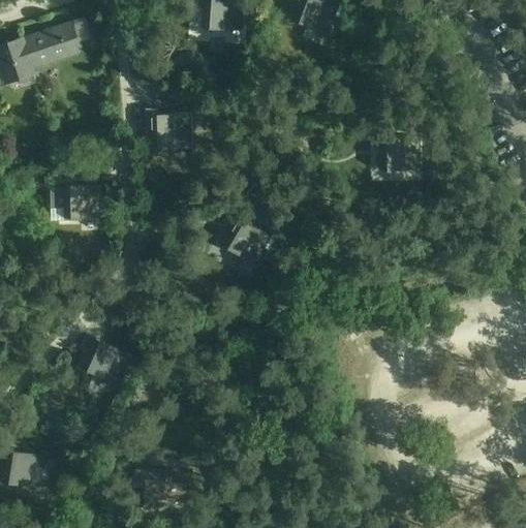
[(199,29),(239,31),(240,0),(196,0),(196,8),(200,8),(199,29)]
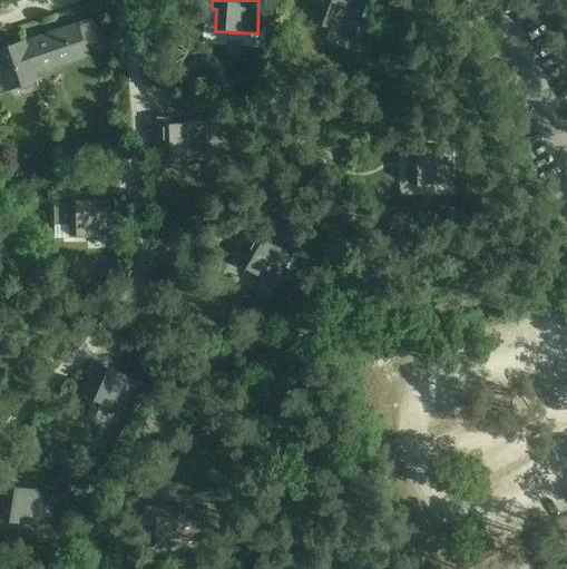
[(312,22),(352,37),(363,3),(354,0),(319,0),(320,0),(312,22)]
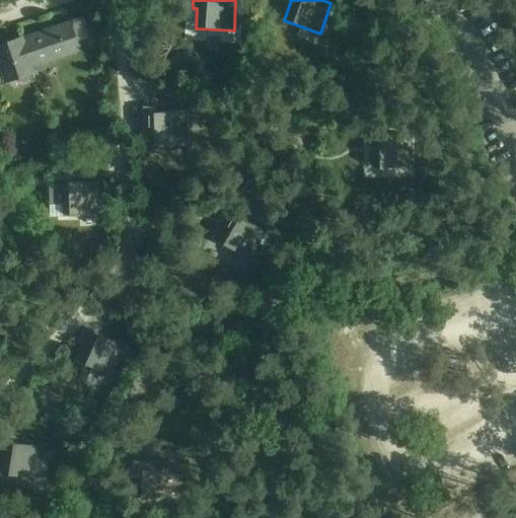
[(81,17),(21,35),(31,68),(80,52),(76,41),(87,38),(81,17)]
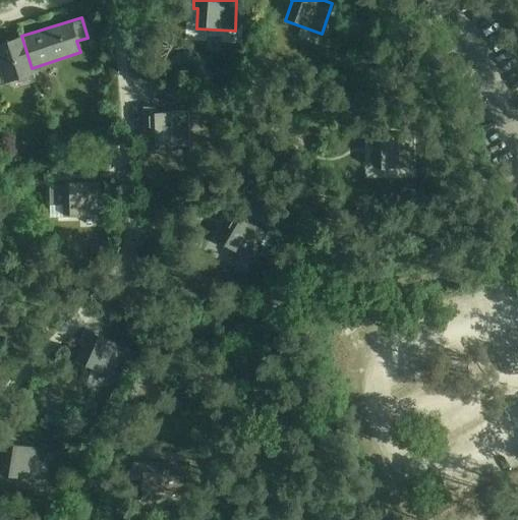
[(34,72),(32,68),(21,36),(0,42),(0,74),(3,83),(34,72)]
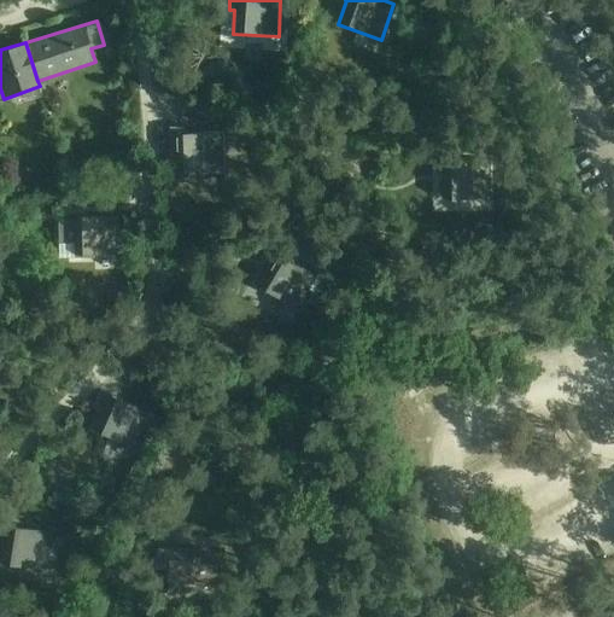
[(173,173),(218,170),(217,132),(167,134),(167,147),(171,147),(173,173)]
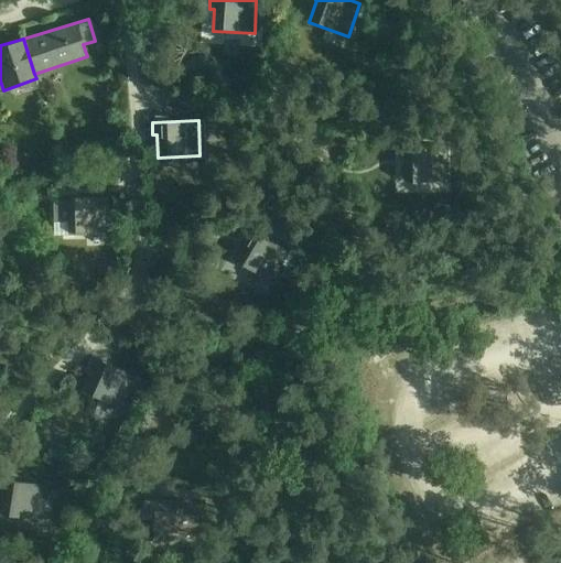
[(401,182),(444,182),(443,147),(396,148),(396,161),(401,160),(401,182)]
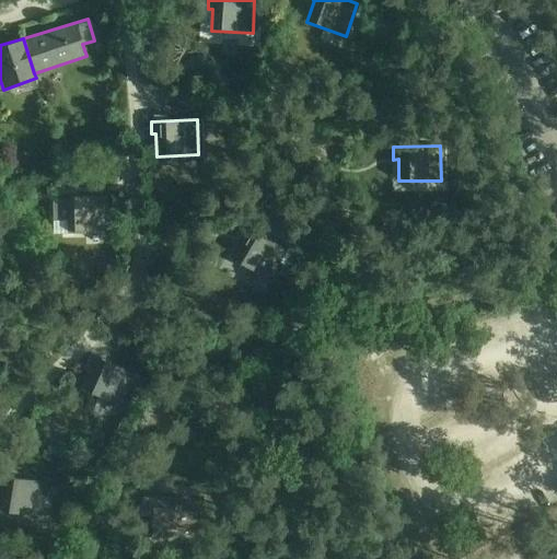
[(106,231),(105,198),(61,199),(61,201),(53,201),(53,219),(66,219),(67,235),(84,235),(84,231),(106,231)]
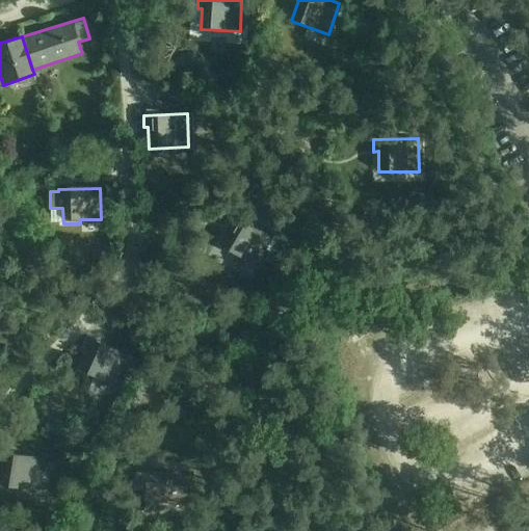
[(254,216),(241,209),(235,219),(232,217),(227,227),(230,229),(219,246),(250,265),(267,239),(244,226),(246,221),(249,223),(254,216)]
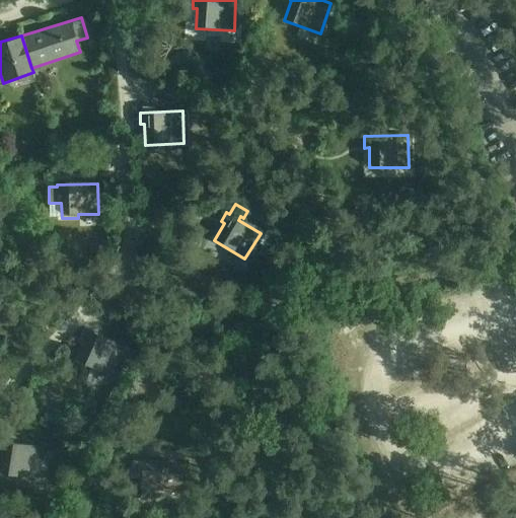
[(74,360),(111,376),(125,347),(84,329),(80,340),(83,341),(74,360)]
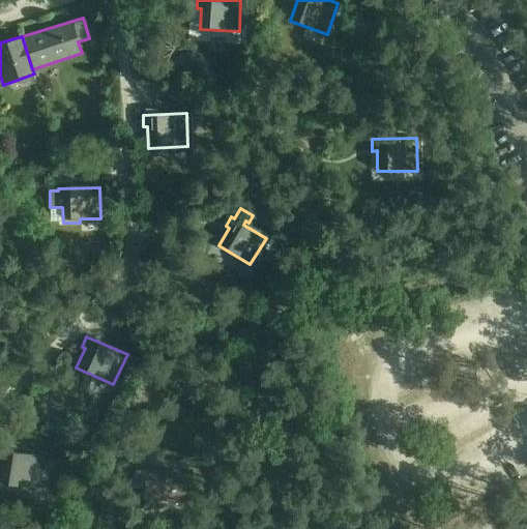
[(0,482),(37,490),(42,457),(0,450),(0,463),(1,463),(0,473),(0,482)]
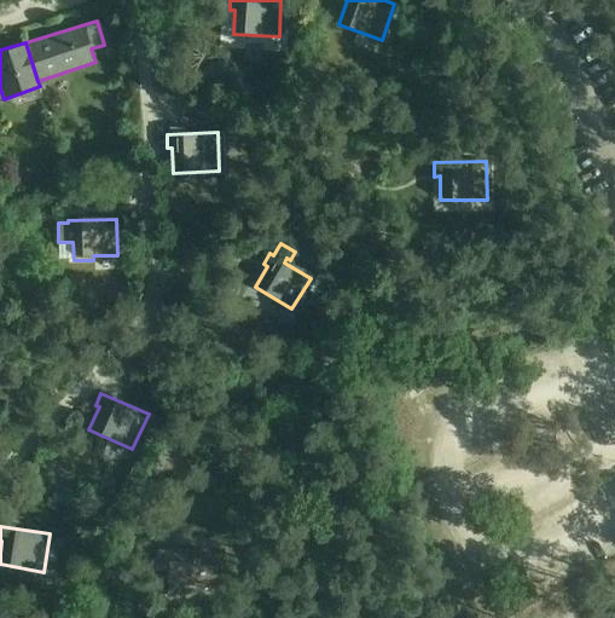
[(163,598),(178,599),(179,584),(213,589),(218,555),(169,549),(163,598)]
